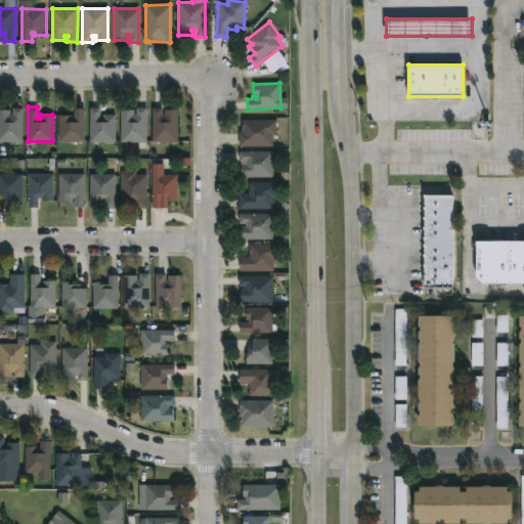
[(101,106),(101,117),(103,117),(103,114),(116,114),(116,141),(90,141),(90,106),(101,106)]
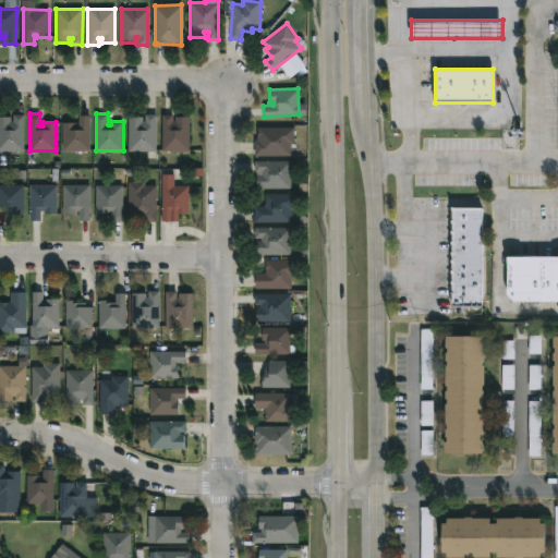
[(23,114),(23,150),(0,150),(0,116),(11,117),(11,120),(13,121),(13,114),(23,114)]
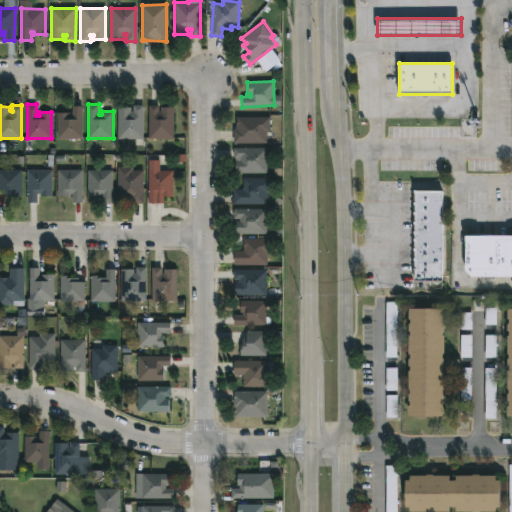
[(81,105),(81,138),(58,139),(58,112),(69,112),(69,114),(73,114),(73,105),(81,105)]
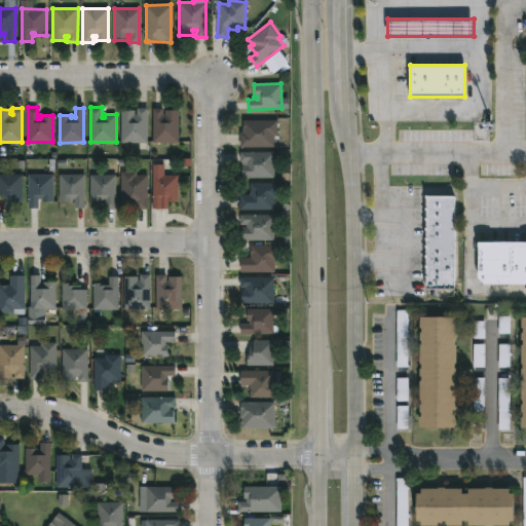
[(147,108),(147,142),(120,142),(120,109),(134,110),(134,113),(137,113),(137,108),(147,108)]
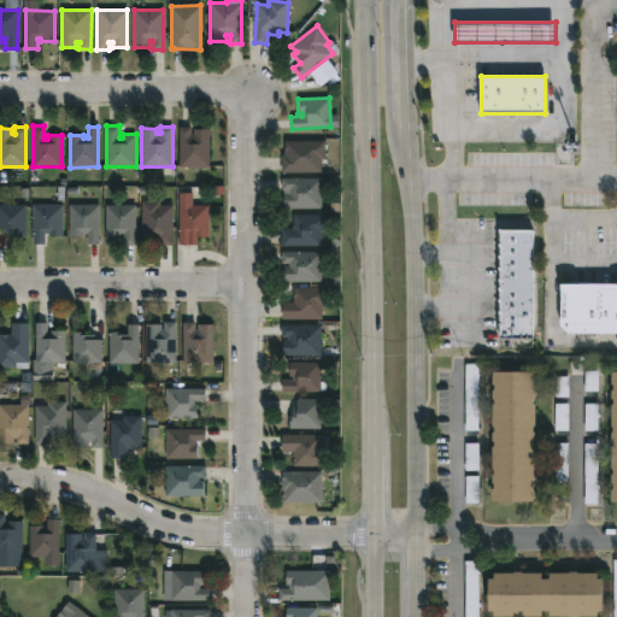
[(191,127),(191,133),(193,133),(193,128),(209,128),(209,166),(178,166),(178,127),(191,127)]
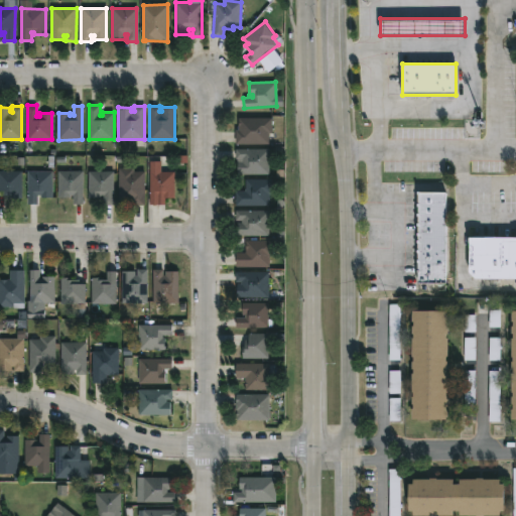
[(269,144),(235,143),(235,129),(239,129),(239,117),(271,118),(271,133),(269,133),(269,144)]
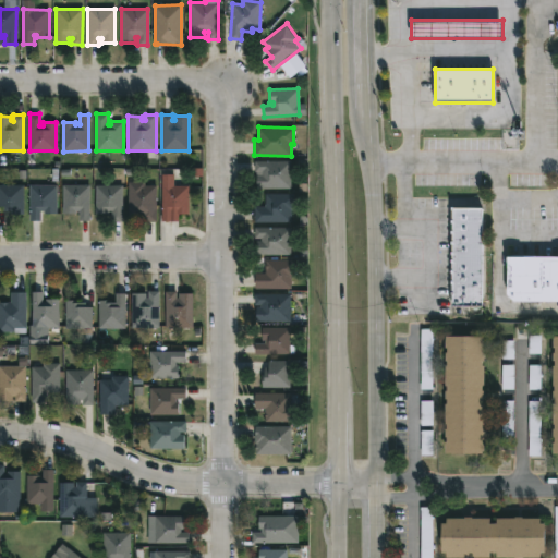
[(291,167),(291,187),(255,187),(255,173),(261,173),(261,171),(254,171),(254,160),(291,160),(291,167)]
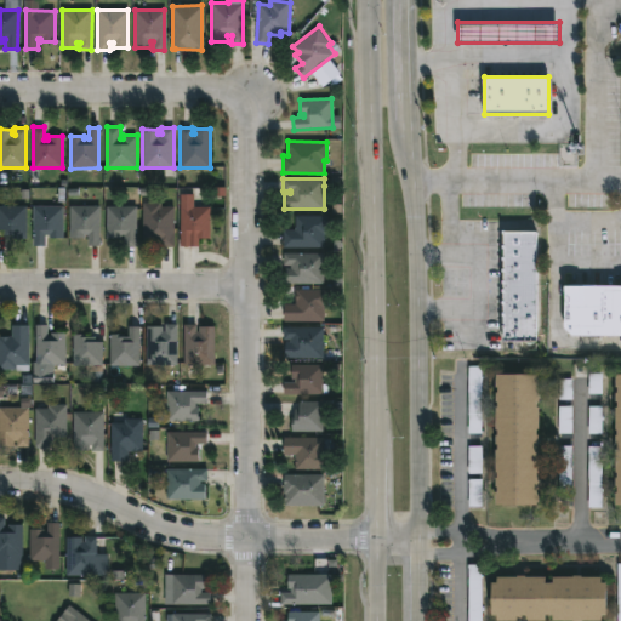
[(161,201),(161,205),(174,205),(174,246),(157,246),(157,243),(142,243),(142,201),(161,201)]
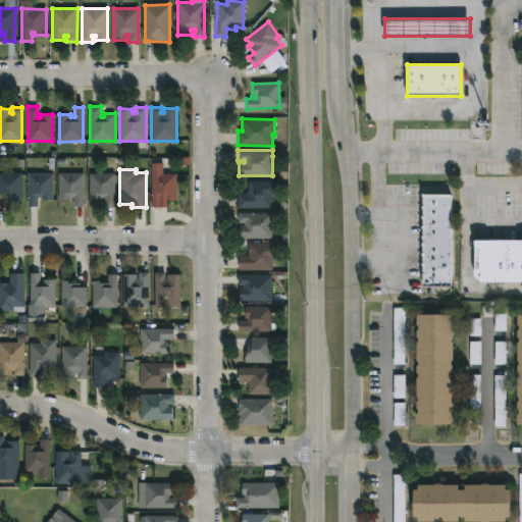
[(0,172),(21,172),(20,201),(9,200),(9,197),(3,197),(4,194),(0,194),(0,172)]
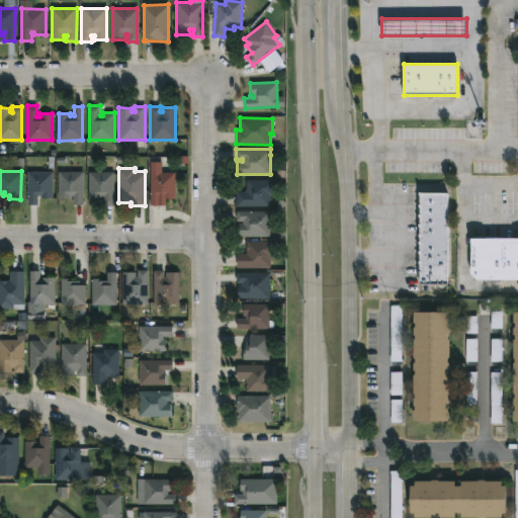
[(52,171),(52,197),(40,197),(40,195),(37,195),(37,205),(28,205),(28,171),(52,171)]
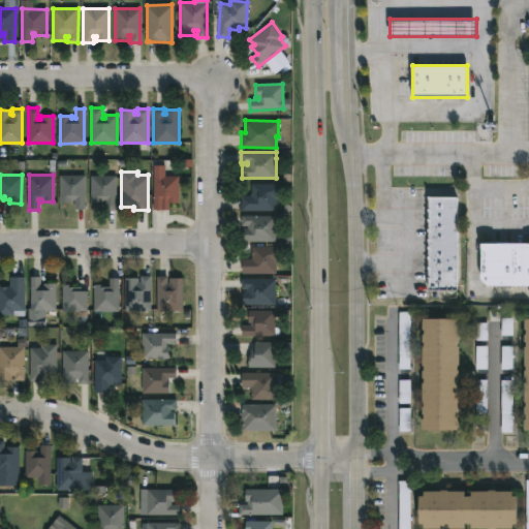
[(86,175),(85,209),(75,209),(75,200),(72,200),(72,203),(60,203),(60,175),(86,175)]
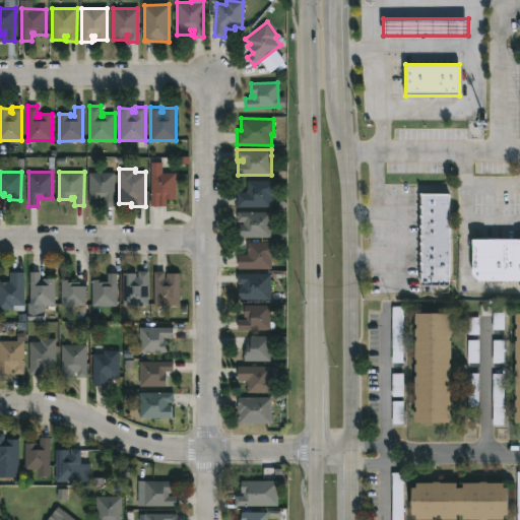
[(115,172),(115,206),(105,206),(105,197),(102,197),(102,199),(89,199),(89,172),(115,172)]
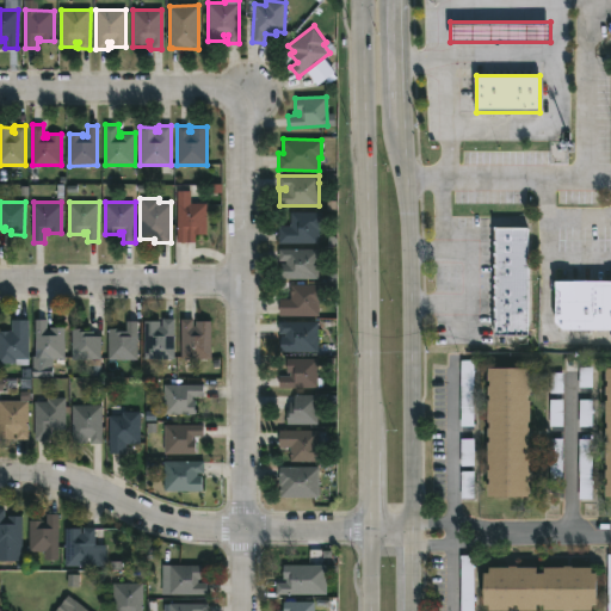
[(205,202),(207,234),(192,234),(192,230),(189,230),(189,241),(177,242),(177,203),(205,202)]
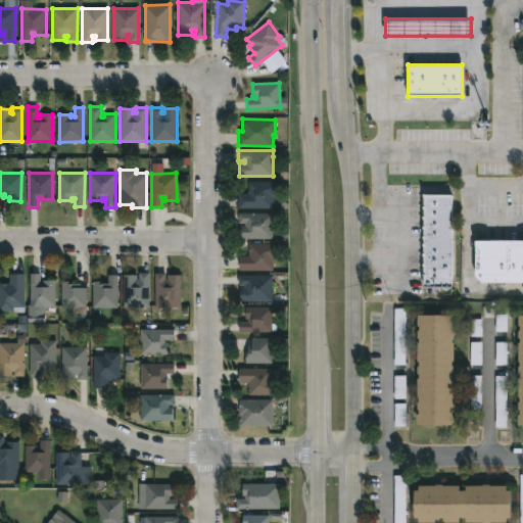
[(273,208),(238,207),(238,193),(248,193),(248,181),(275,181),(275,197),(273,197),(273,208)]
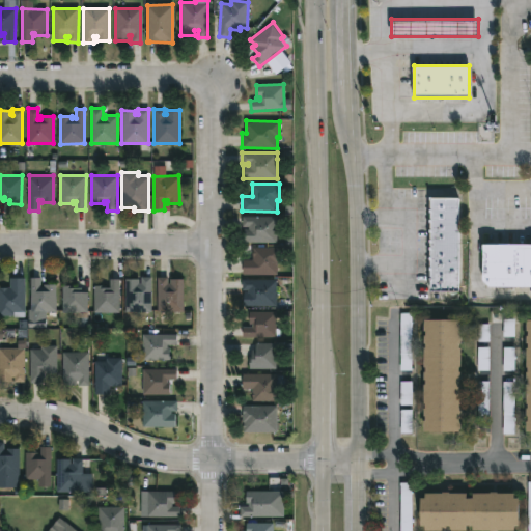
[(446,279),(430,279),(430,210),(446,210),(446,279)]
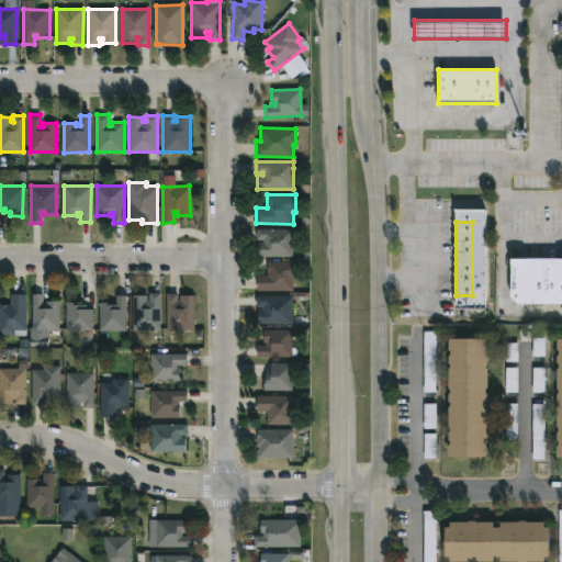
[(293,228),(292,256),(257,256),(257,242),(261,242),(261,239),(256,239),(256,228),(293,228)]
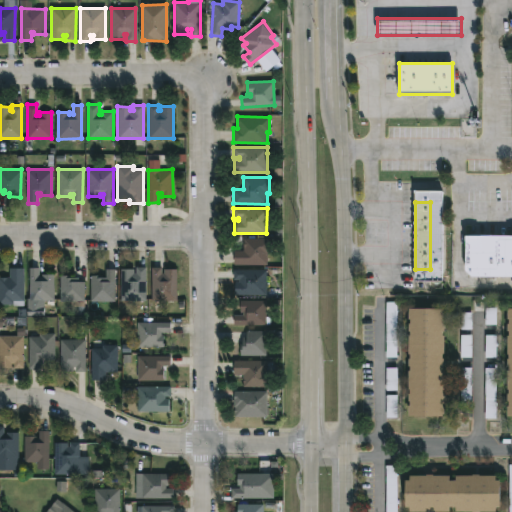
[(511,276),(473,276),(466,269),(466,234),(511,234),(511,276)]
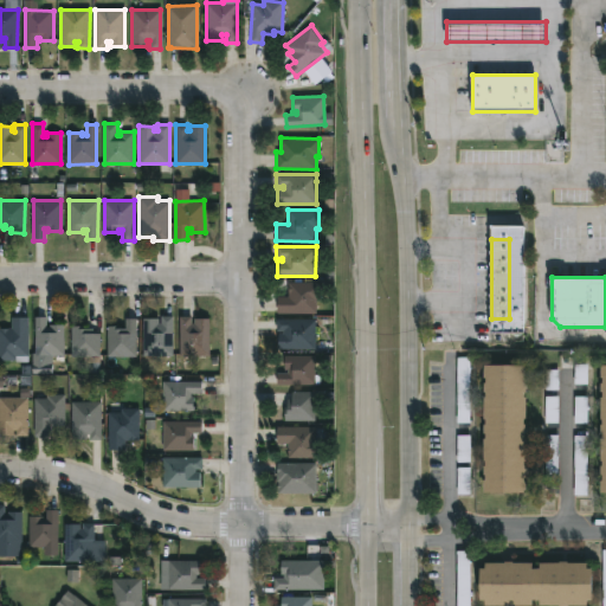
[(335,279),(335,288),(321,287),(321,300),(316,300),(316,314),(277,313),(277,296),(288,296),(288,282),(305,282),(305,279),(335,279)]
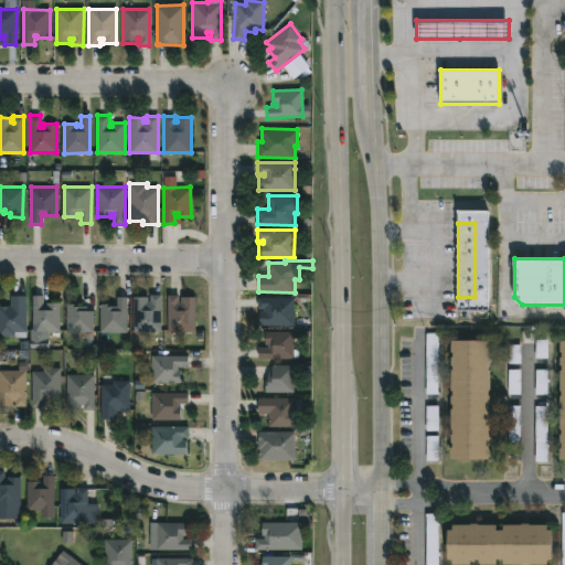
[(162,294),(162,331),(135,331),(134,296),(148,296),(148,300),(151,300),(151,294),(162,294)]
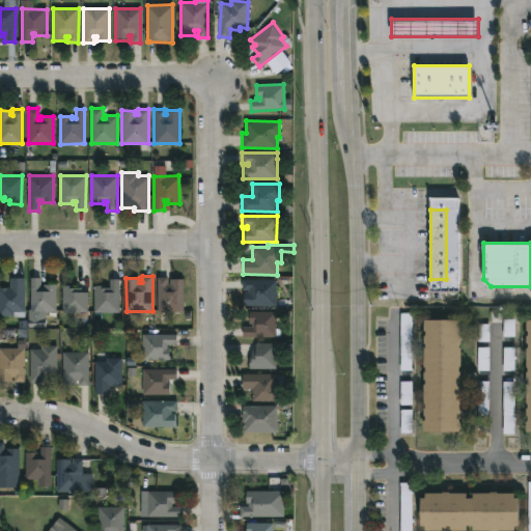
[(14,315),(0,315),(0,287),(10,287),(10,277),(24,277),(24,312),(14,312),(14,315)]
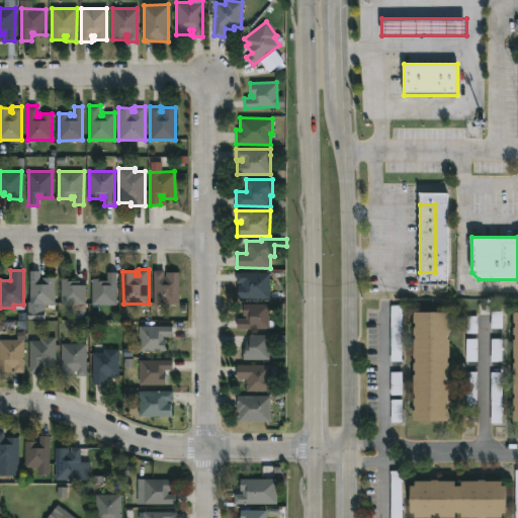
[(38,270),(38,279),(41,279),(41,277),(54,277),(54,303),(30,304),(30,270),(38,270)]
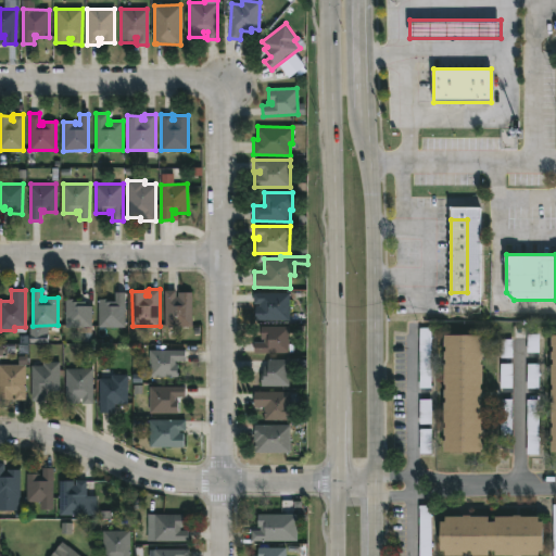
[(175,290),(175,297),(177,297),(177,292),(191,292),(191,327),(165,327),(165,290),(175,290)]
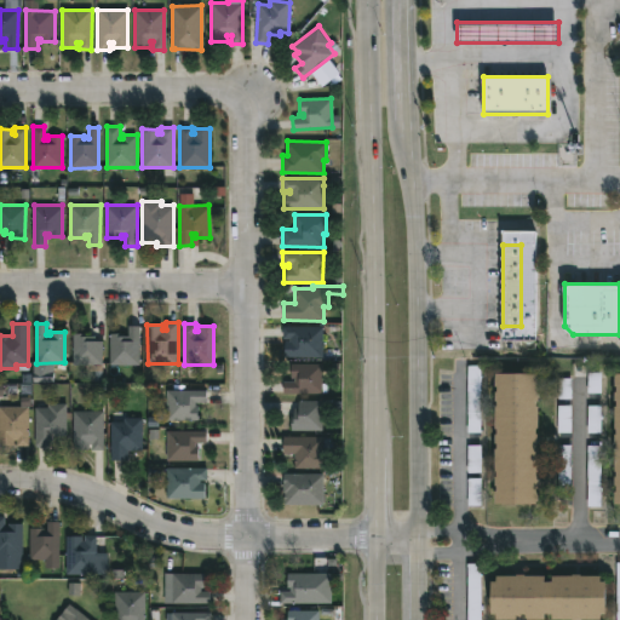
[(323,327),(323,356),(285,357),(286,340),(291,340),(291,338),(283,338),(283,326),(323,327)]
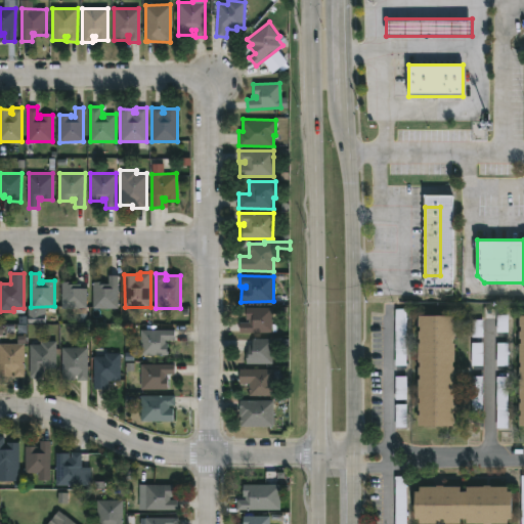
[(73,281),(73,284),(80,284),(80,288),(85,288),(85,308),(61,308),(61,281),(73,281)]
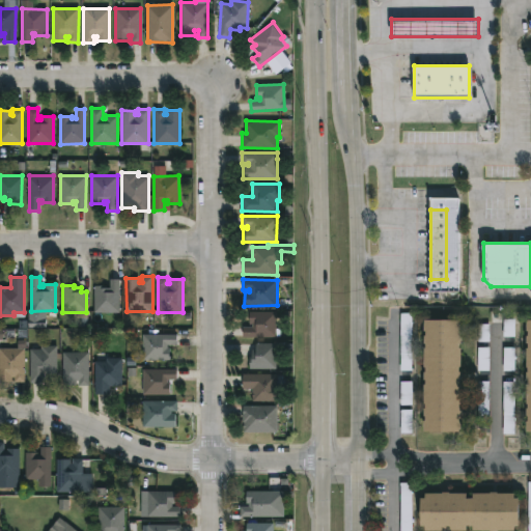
[(119,291),(118,313),(94,312),(94,285),(106,285),(106,287),(113,287),(112,291),(119,291)]
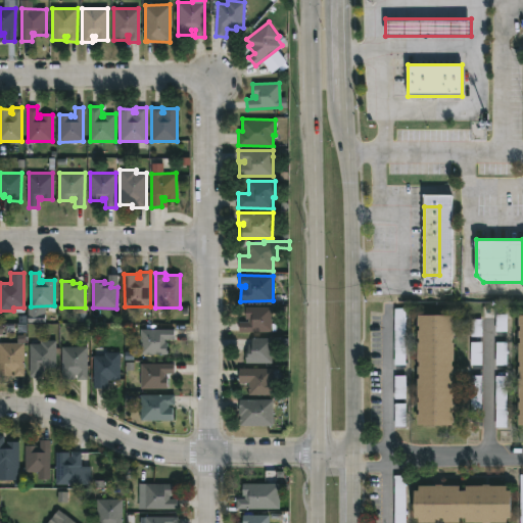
[(271,305),(271,331),(238,331),(238,322),(247,322),(247,319),(244,319),(244,306),(271,305)]
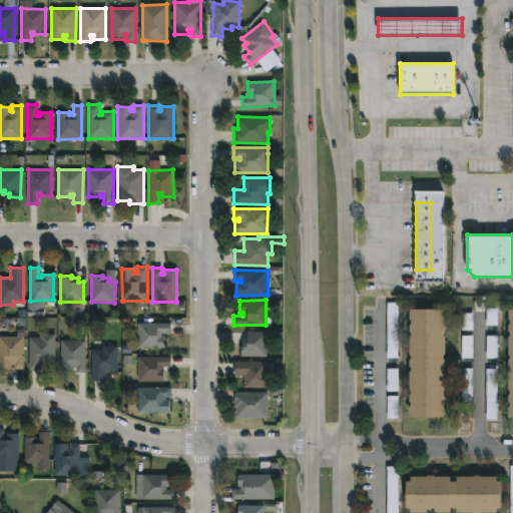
[(397,304),(387,304),(388,357),(398,357),(397,304)]
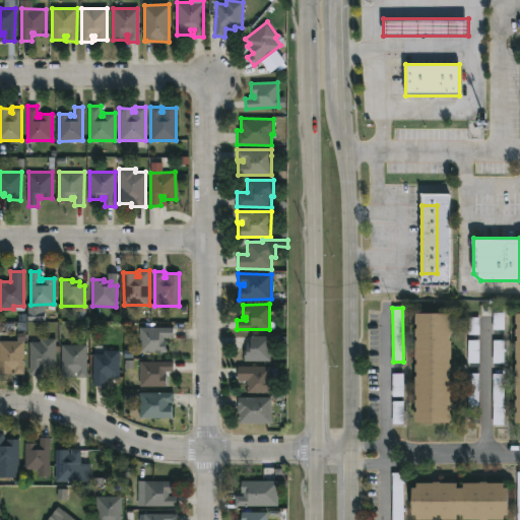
[(448,324),(448,328),(450,328),(450,335),(448,335),(448,340),(449,340),(449,360),(448,360),(448,364),(449,364),(449,372),(447,372),(447,375),(449,375),(449,395),(448,395),(448,400),(450,400),(450,408),(449,408),(449,423),(412,423),(412,411),(413,411),(413,399),(414,399),(414,395),(412,395),(412,376),(414,376),(414,372),(412,372),(412,364),(414,364),(414,360),(412,360),(412,340),(413,340),(413,328),(414,328),(414,323),(412,323),(412,313),(450,312),(450,324),(448,324)]
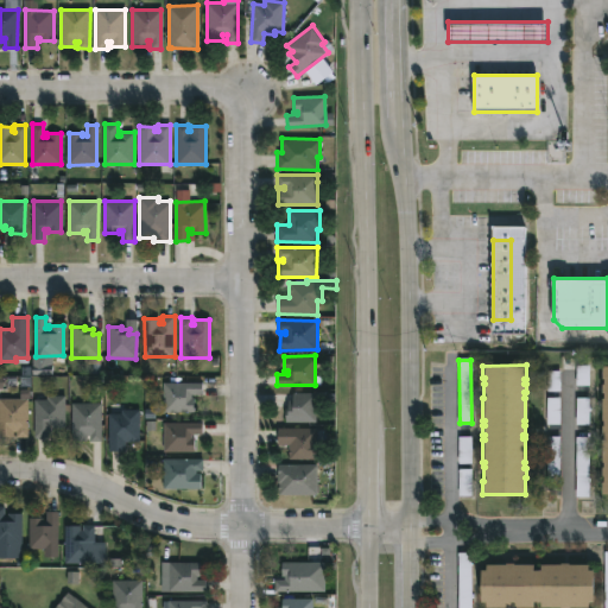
[(191,394),(191,398),(194,398),(194,412),(164,412),(163,382),(202,382),(202,394),(191,394)]
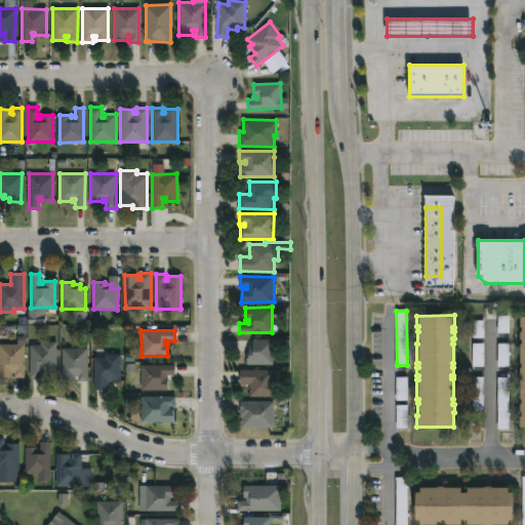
[(273,365),(245,364),(245,353),(247,353),(248,346),(253,346),(253,338),(273,339),(273,365)]
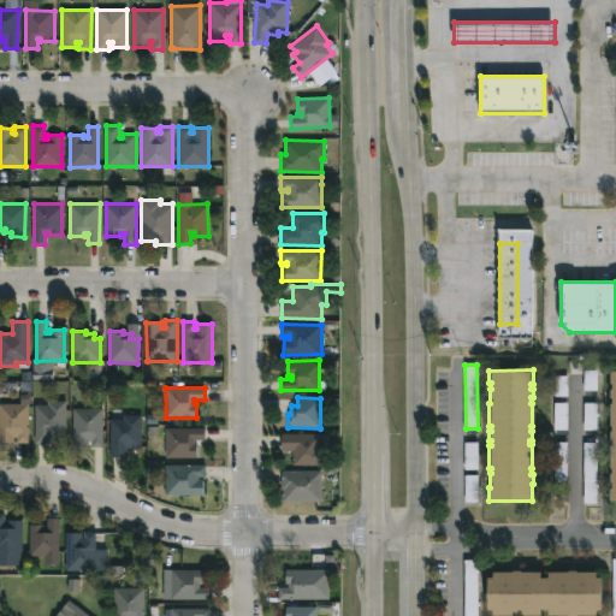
[(39,443),(34,443),(34,404),(47,404),(47,401),(65,401),(64,433),(51,433),(51,444),(39,443)]
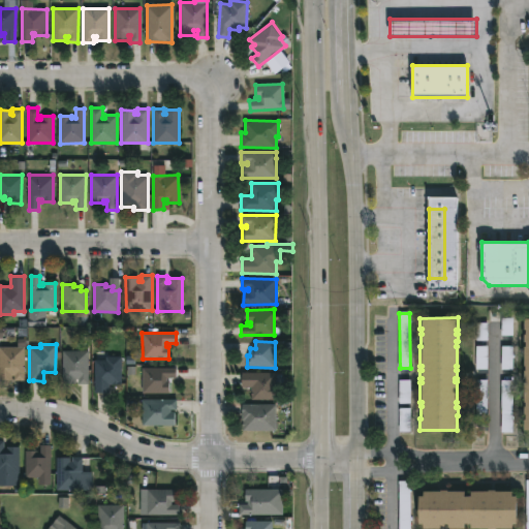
[(0,347),(24,347),(23,380),(12,380),(13,376),(11,376),(11,380),(0,380),(0,347)]
